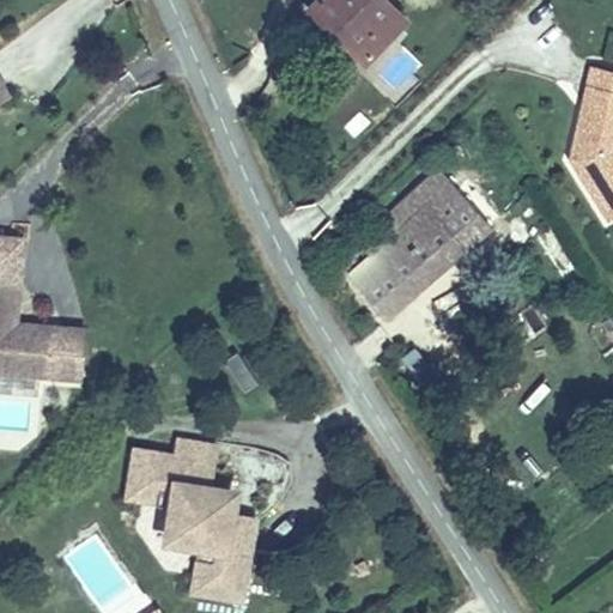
[(387,0),(316,0),(307,11),(364,59),(402,13),(387,0)]
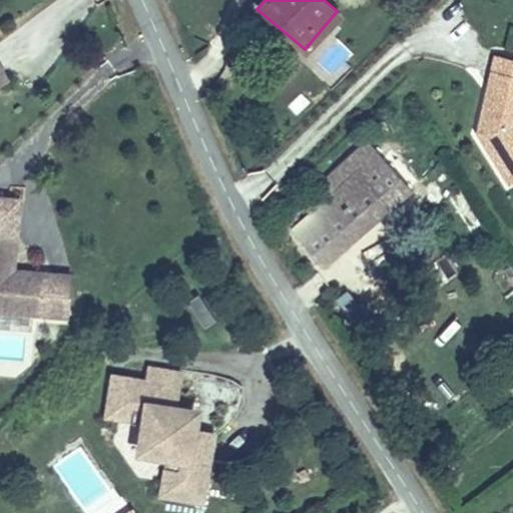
[(512,175),(512,58),(494,54),(476,131),(507,180),(512,175)]
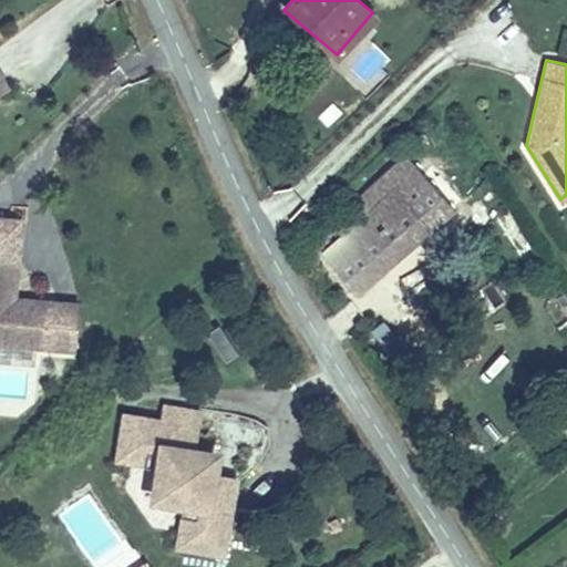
[(352,305),(452,215),(403,166),(350,213),(360,228),(319,265),(352,305)]
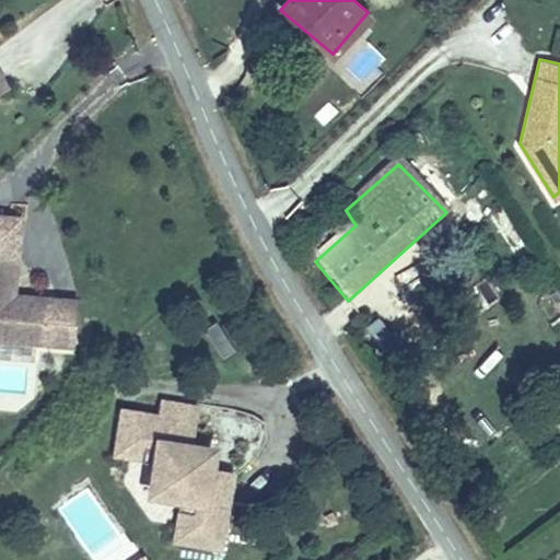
[(0,336),(47,341),(51,298),(21,294),(13,293),(14,283),(21,284),(24,258),(0,255),(0,336)]
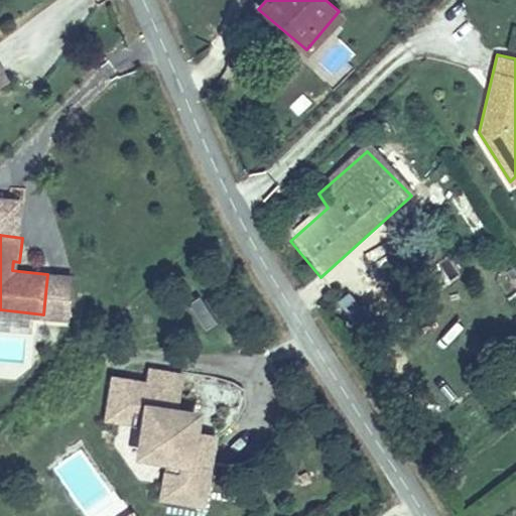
[(348,288),(335,299),(352,318),(364,307),(348,288)]
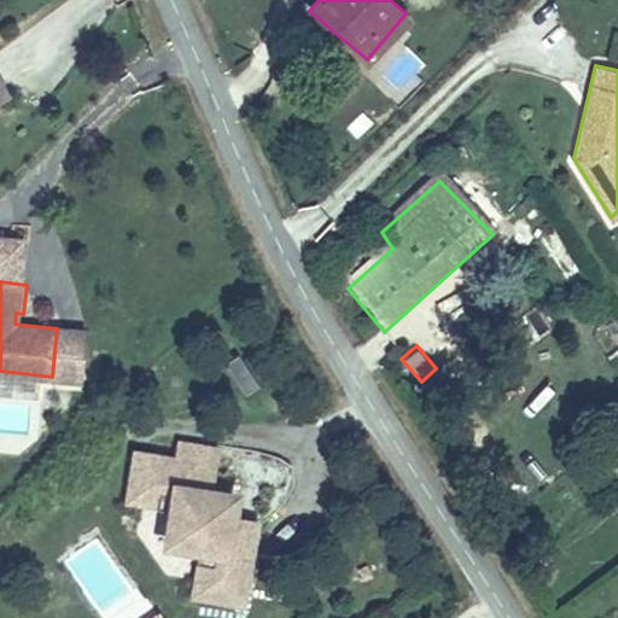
[(242,390),(256,382),(238,350),(222,360),(242,390)]
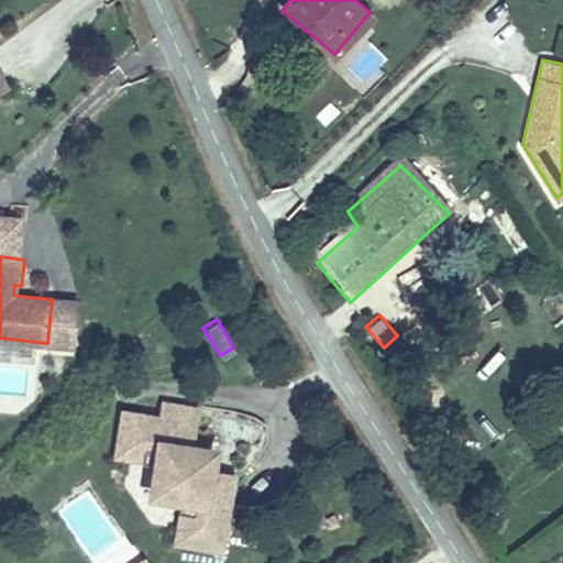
[(195,403),(164,397),(161,414),(191,419),(195,403)]
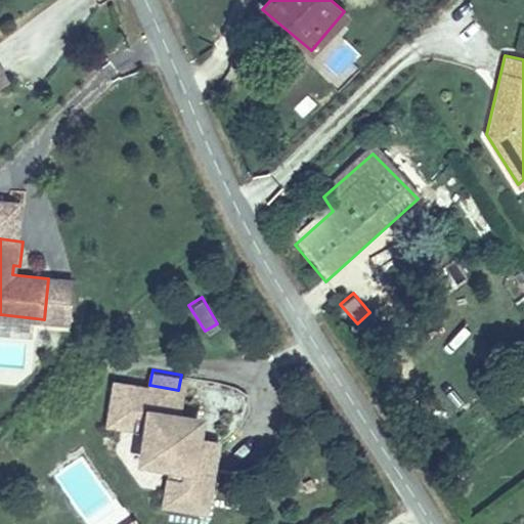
[(127,380),(112,377),(103,418),(140,425),(143,412),(122,407),(127,380)]
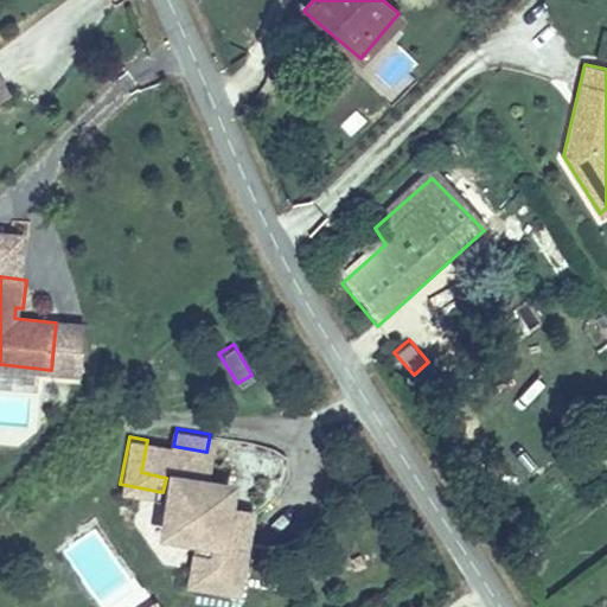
[(173,446),(147,440),(141,472),(166,478),(163,492),(160,508),(179,532),(190,534),(208,537),(199,582),(231,588),(247,509),(224,504),(227,493),(217,479),(202,475),(206,452),(173,446)]
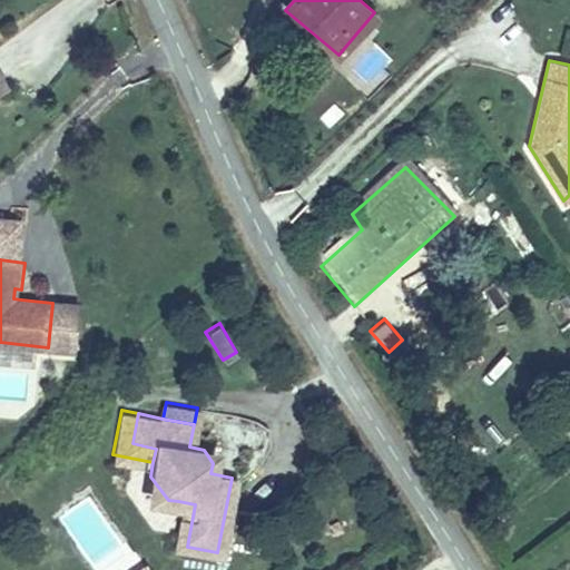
[(195,504),(178,501),(170,543),(187,547),(195,504)]
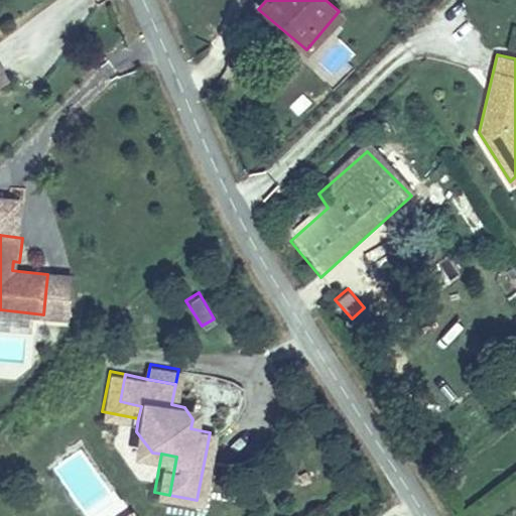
[(100,515),(137,515),(127,500),(100,515)]
